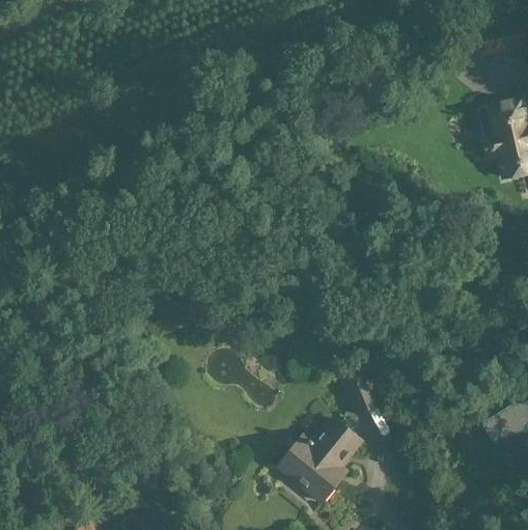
[(527,38),(523,22),(523,23),(521,16),(476,26),(483,57),(527,47),(527,38)]
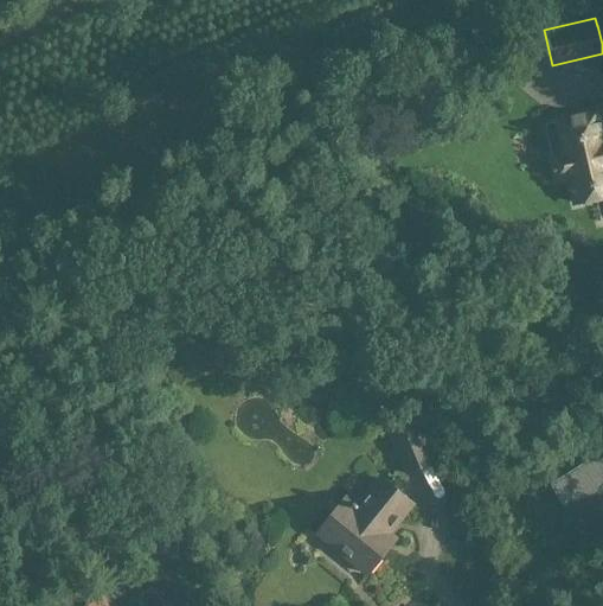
[(565,155),(557,157),(563,183),(570,182),(576,209),(602,203),(602,107),(557,116),(565,155)]
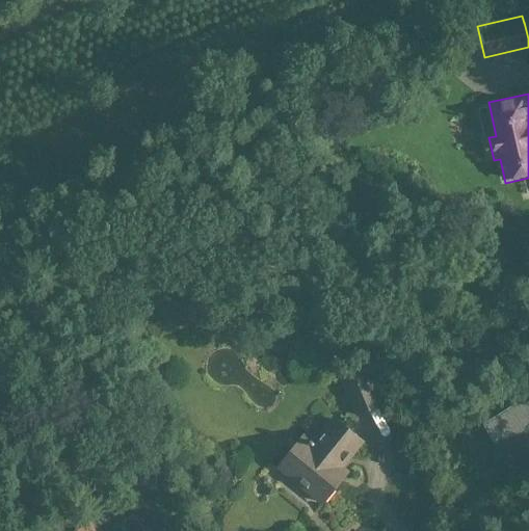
[(381,404),(365,366),(343,375),(360,414),(381,404)]
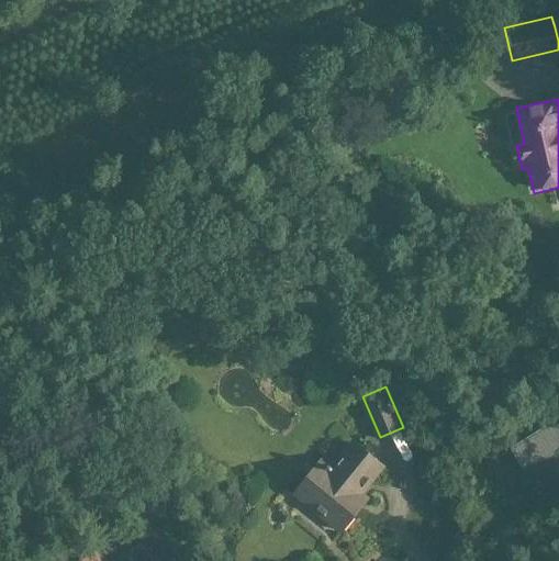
[(541,490),(556,480),(550,471),(558,466),(558,418),(528,439),(537,452),(523,461),(541,490)]
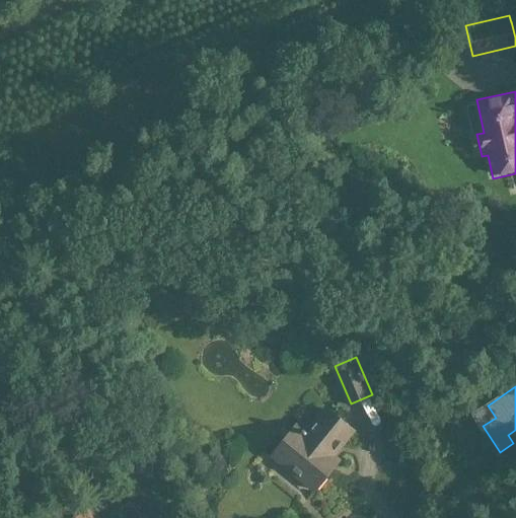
[(307,433),(298,426),(273,458),(288,470),(290,467),(316,489),(341,459),(333,453),(342,442),(344,443),(355,429),(327,408),(307,433)]
